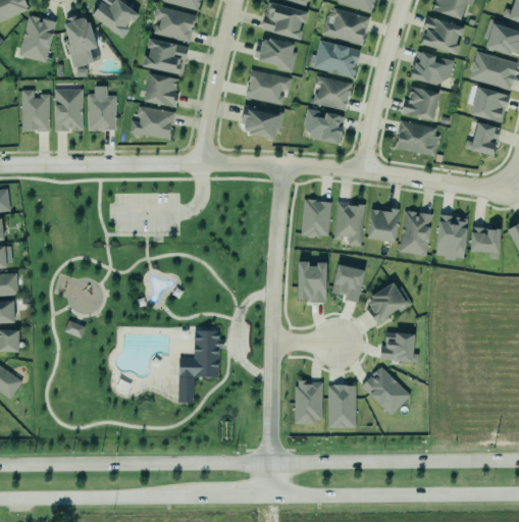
[(0,0),(24,0),(28,6),(26,6),(27,9),(0,20),(0,0)]
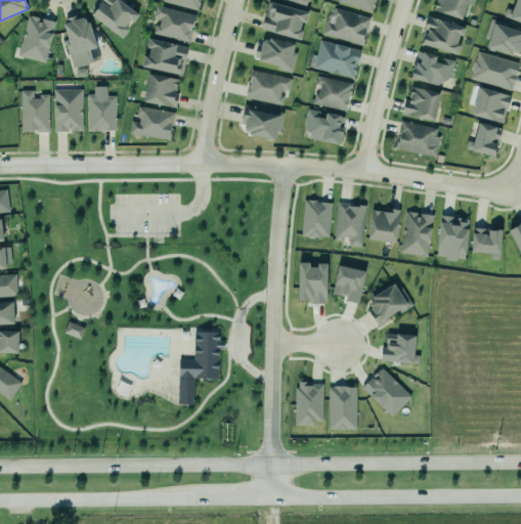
[(141,15),(121,0),(102,0),(92,14),(124,38),(141,15)]
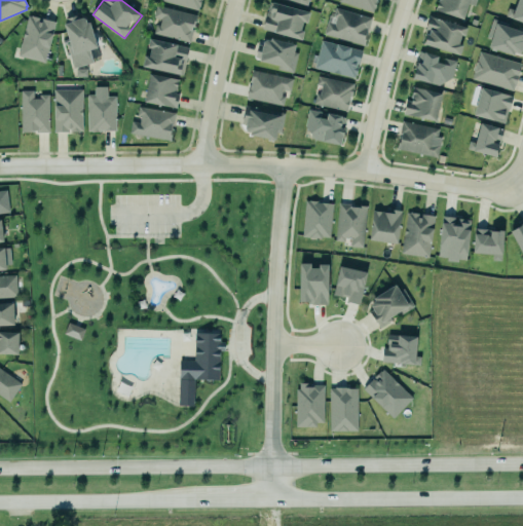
[(201,0),(198,10),(162,0),(201,0)]
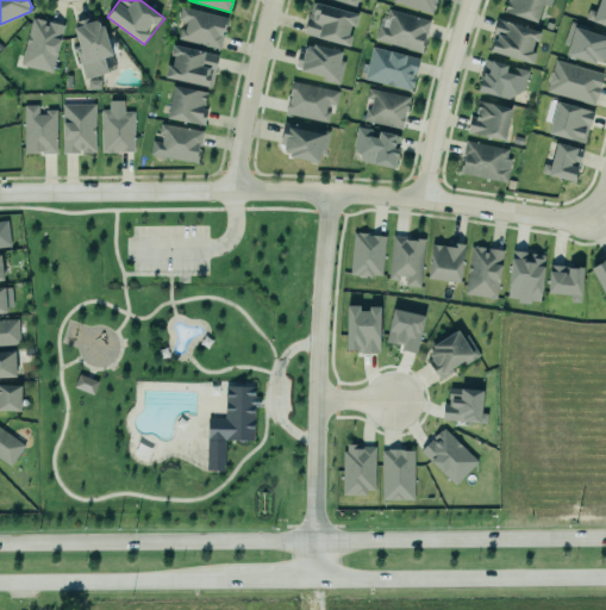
[(438,0),(394,0),(394,2),(435,14),(438,0)]
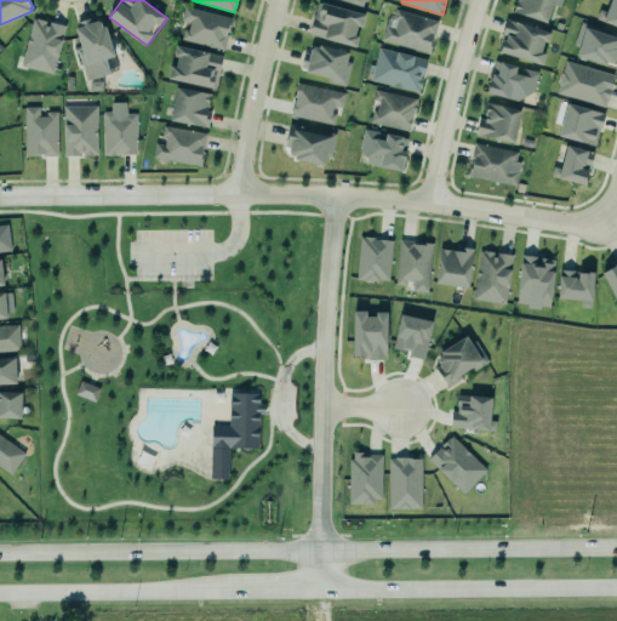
[(549,23),(555,5),(563,7),(565,0),(519,0),(515,12),(549,23)]
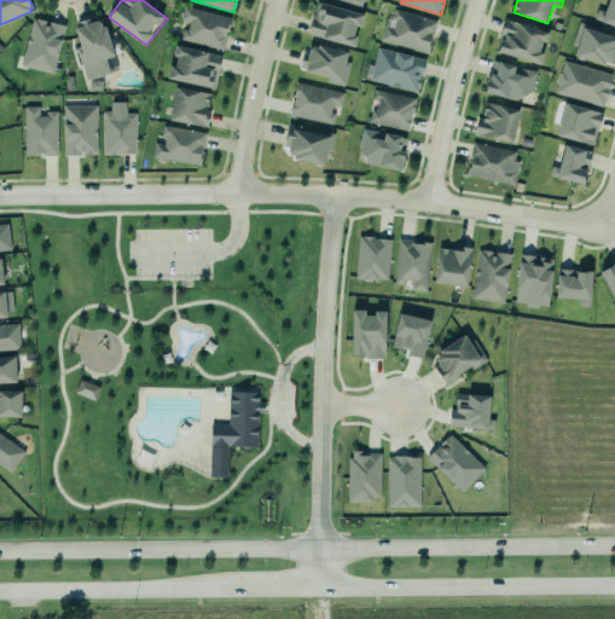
[(614,0),(605,0),(598,24),(614,29),(614,0)]
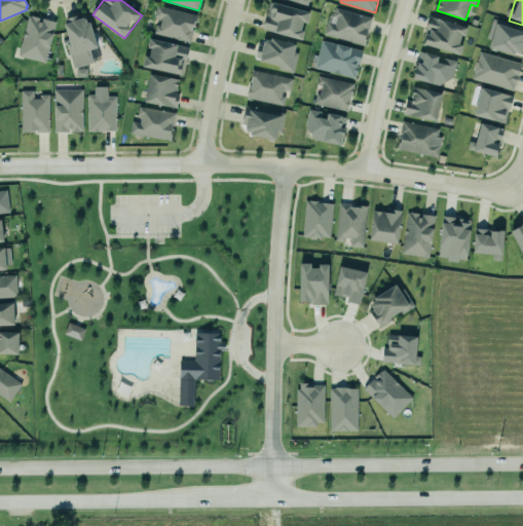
[(270,1),(262,29),(302,40),(304,32),(300,31),(303,23),(307,24),(310,12),(270,1)]
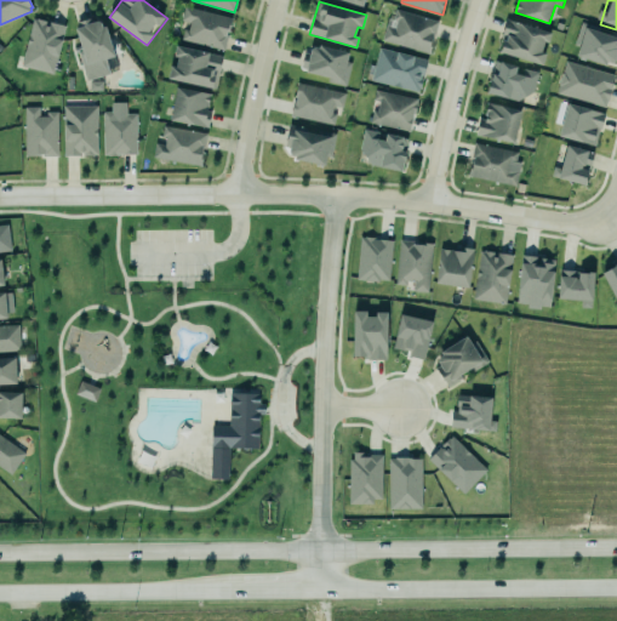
[(180,39),(226,50),(234,15),(187,4),(182,20),(189,22),(188,28),(183,27),(180,39)]
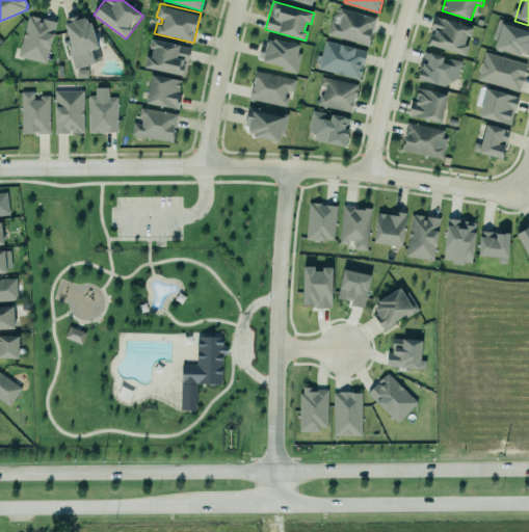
[(378,18),(339,8),(332,36),(371,46),(378,18)]
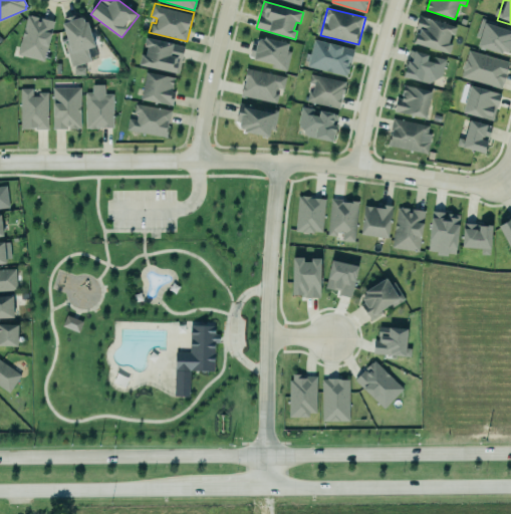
[(25,14),(49,19),(41,59),(17,54),(25,14)]
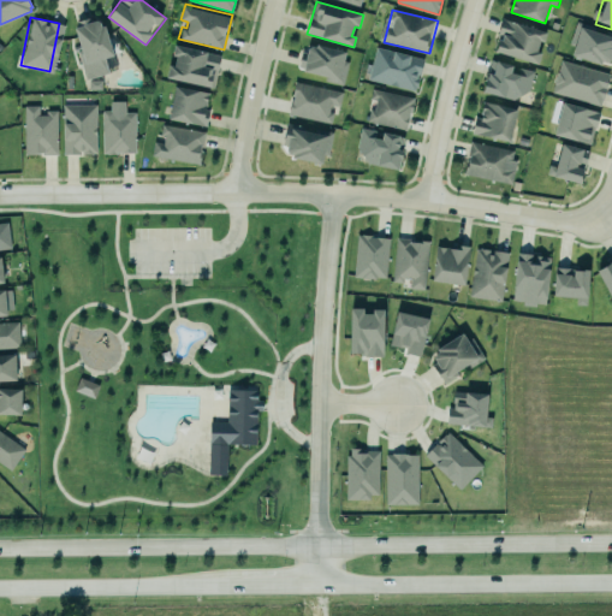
[(72,25),(96,17),(105,27),(113,53),(102,57),(107,72),(84,80),(76,54),(81,51),(72,25)]
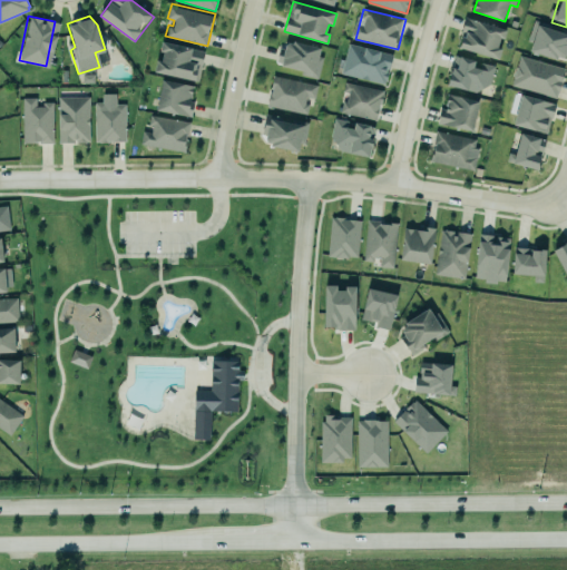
[(508,29),(469,18),(460,48),(499,59),(508,29)]
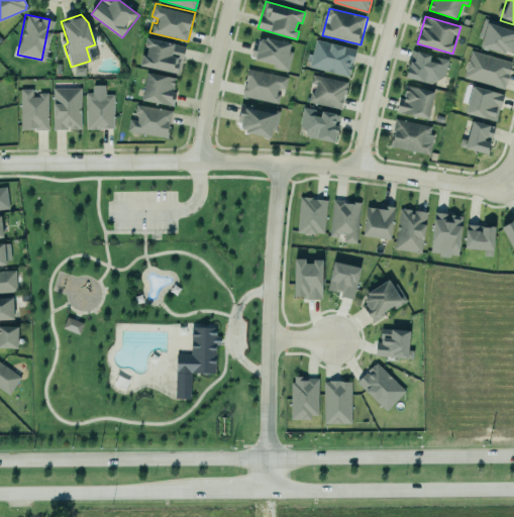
[(513,46),(510,58),(477,46),(486,19),(513,28),(513,46)]
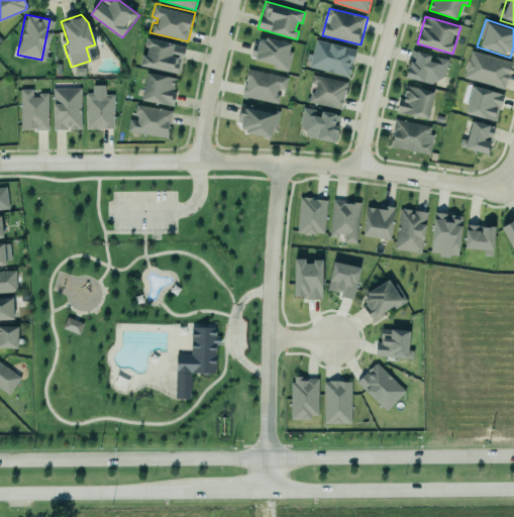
[(307,66),(351,79),(360,49),(347,44),(346,41),(330,37),(327,38),(316,35),(312,49),(308,48),(305,59),(308,61),(307,66)]
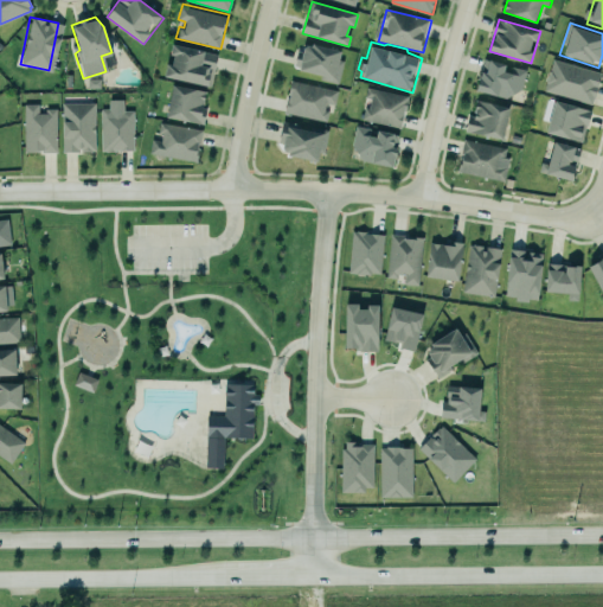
[(164,76),(211,87),(218,55),(172,44),(170,55),(174,56),(172,65),(167,64),(164,76)]
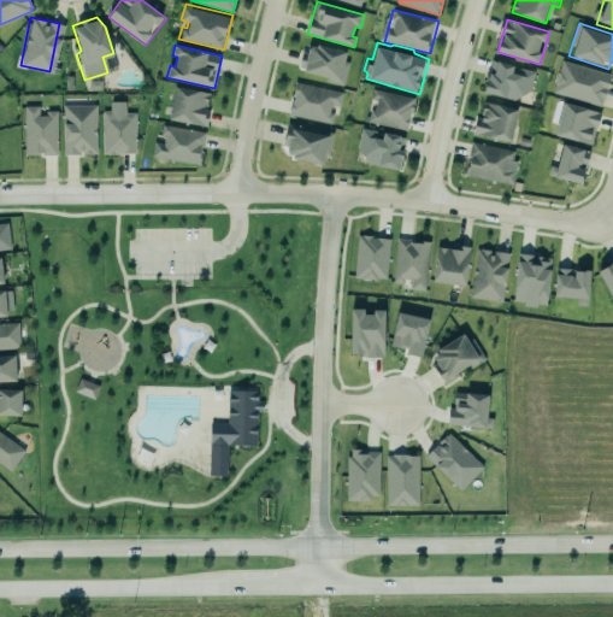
[(317,45),(317,48),(312,47),(308,50),(308,52),(302,51),(299,66),(305,68),(304,72),(326,77),(325,81),(345,86),(351,62),(346,60),(347,52),(317,45)]
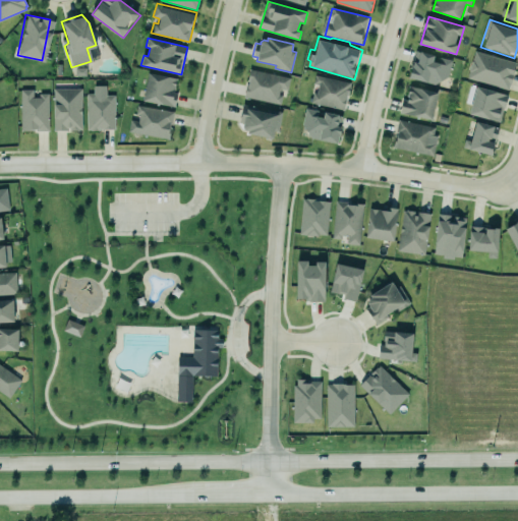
[(416,50),(409,77),(435,84),(449,75),(454,60),(416,50)]
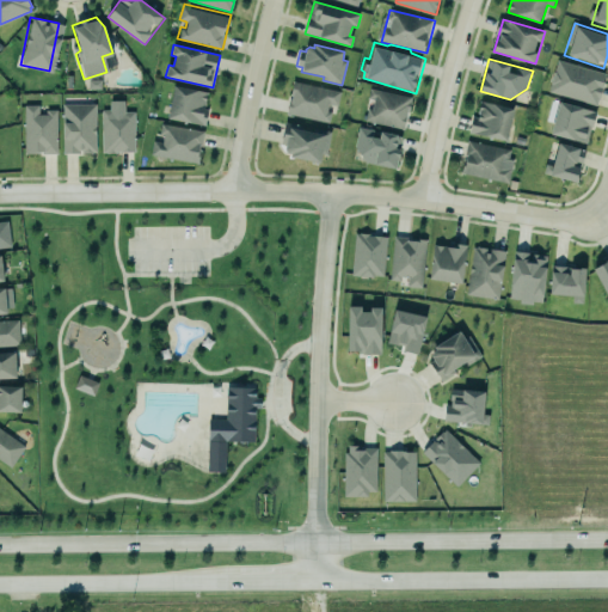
[(560,61),(601,72),(591,104),(552,92),(560,61)]
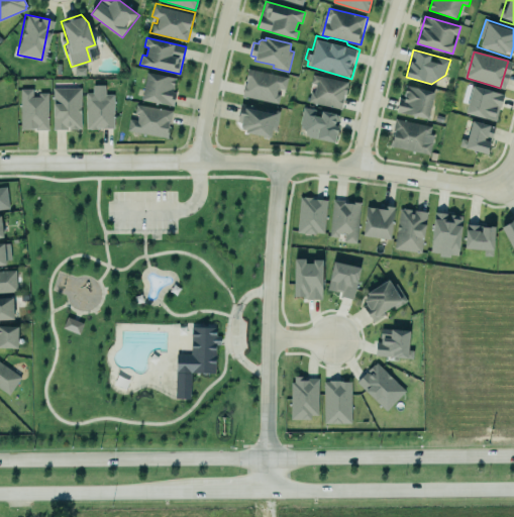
[(280,104),(282,90),(288,91),(290,77),(249,70),(244,97),(280,104)]
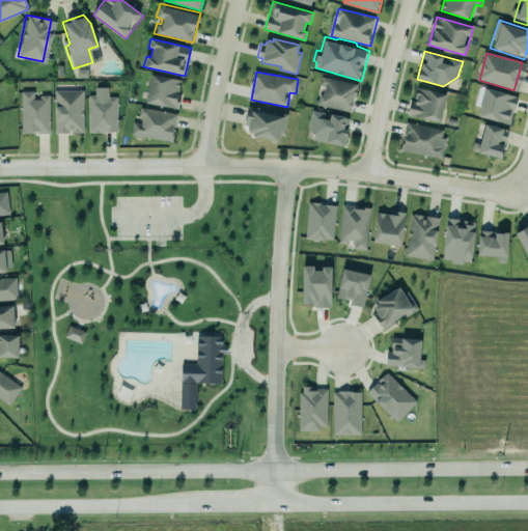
[(181,79),(150,74),(145,103),(178,109),(181,98),(176,96),(181,79)]
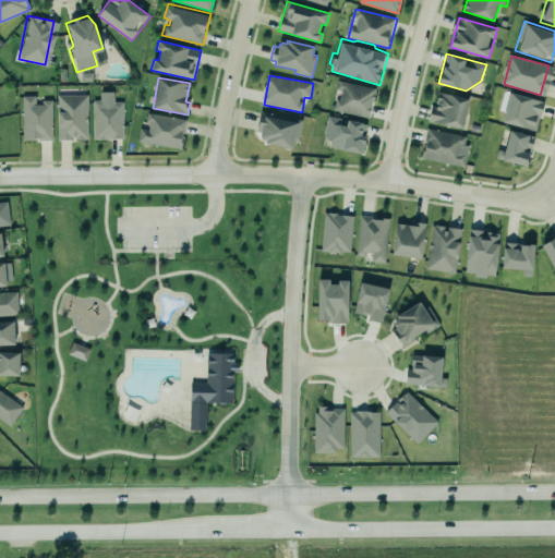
[(369,118),(334,109),(332,108),(333,104),(335,104),(336,98),(340,99),(341,91),(336,89),(338,80),(375,88),(374,99),(372,99),(369,118)]
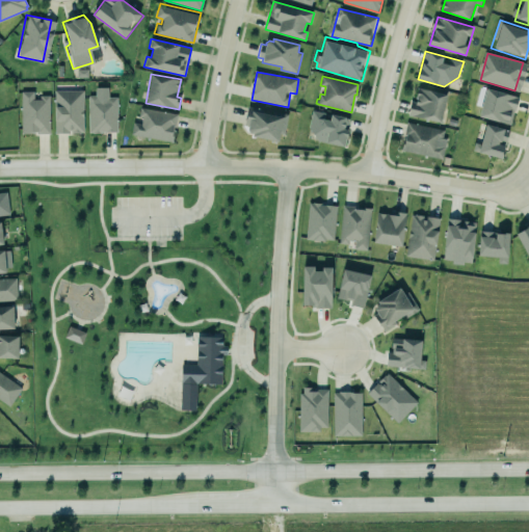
[(55,86),(56,134),(86,133),(85,85),(55,86)]
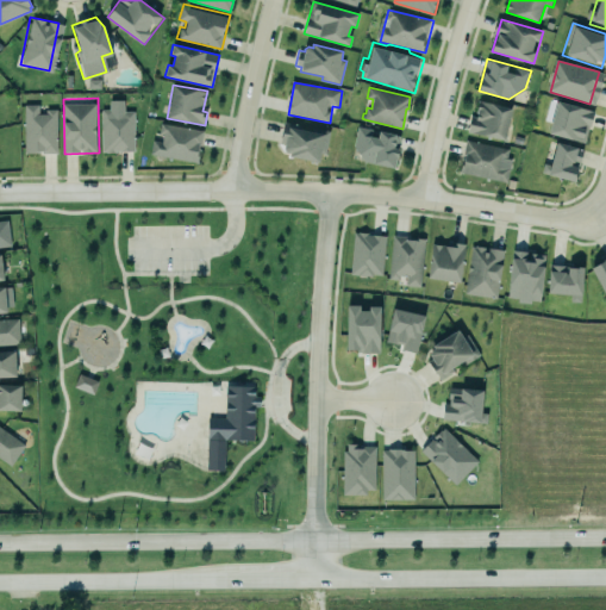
[(105,153),(138,153),(137,112),(127,112),(126,100),(112,101),(112,110),(104,111),(105,153)]
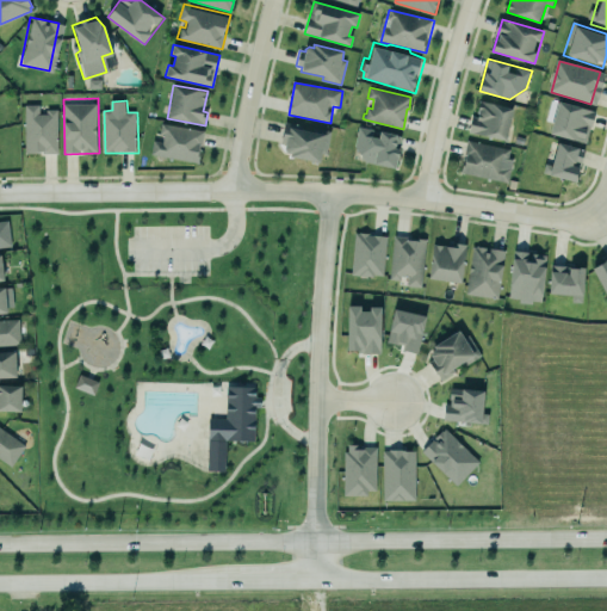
[(481,100),(514,109),(507,141),(469,133),(472,116),(477,117),(481,100)]
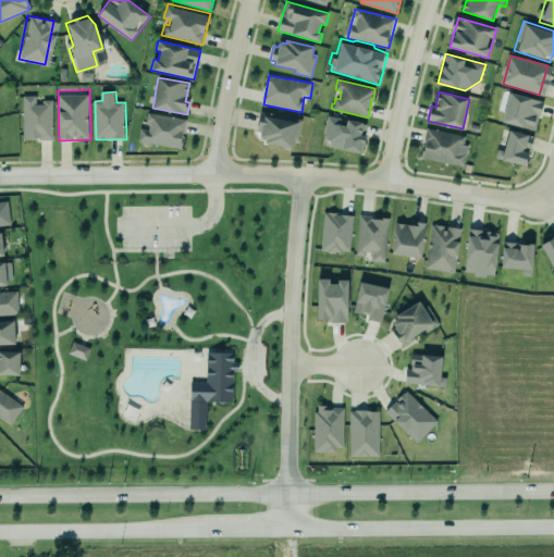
[(509,94),(539,101),(531,131),(502,123),(509,94)]
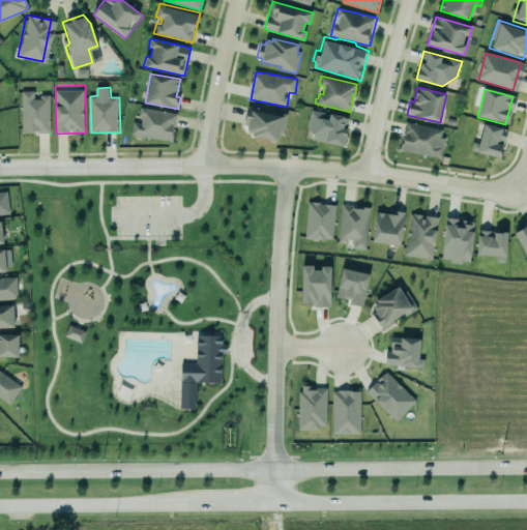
[(52,96),(36,97),(36,91),(23,91),(24,134),(53,133),(52,96)]
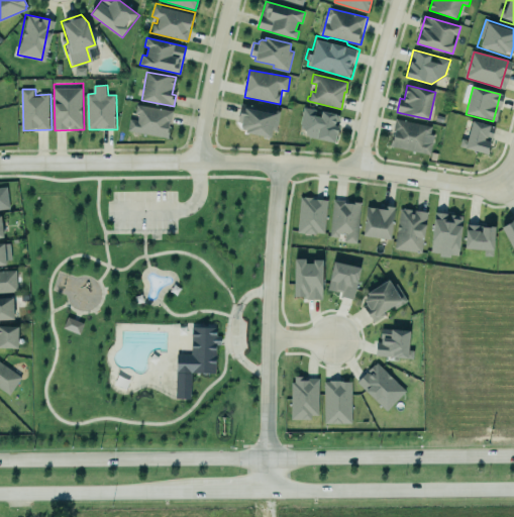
[(238,120),(242,121),(241,125),(248,127),(247,129),(273,134),(279,109),(242,101),(238,120)]
